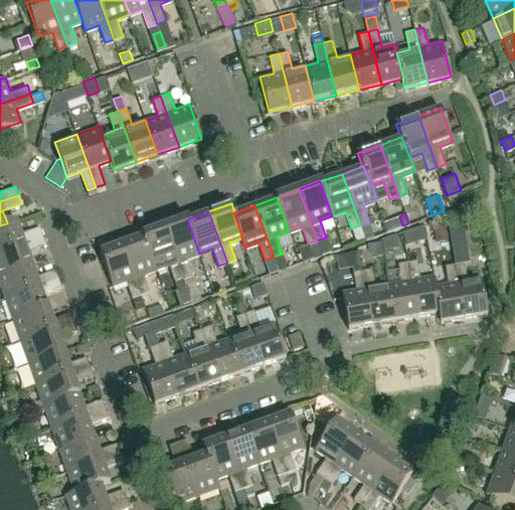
[(0,249),(42,234),(39,225),(20,232),(16,218),(7,222),(7,223),(0,225),(0,249)]
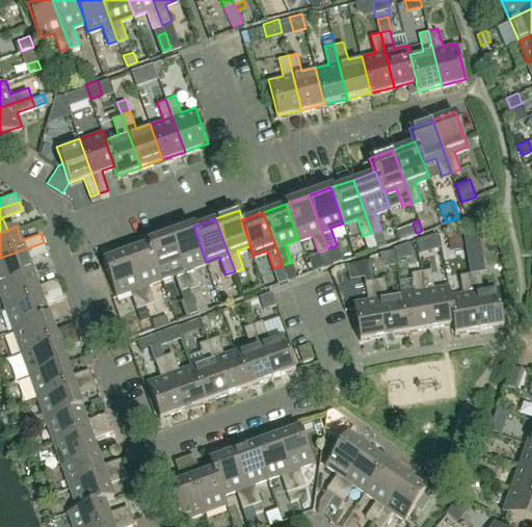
[(206,262),(193,227),(170,234),(190,288),(198,284),(192,267),(206,262)]
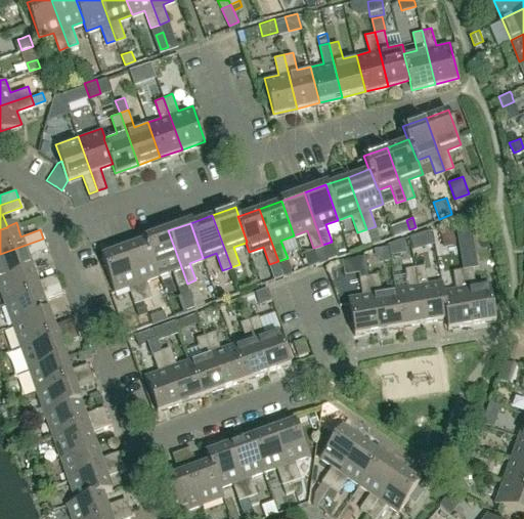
[(452,227),(440,229),(442,245),(455,243),(452,227)]
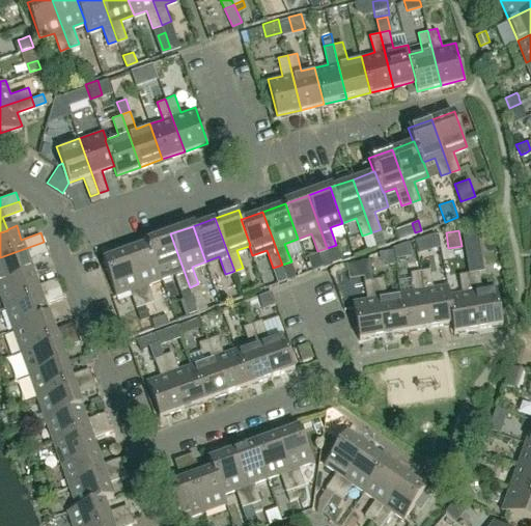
[(190,287),(170,233),(148,242),(161,277),(174,273),(180,291),(190,287)]
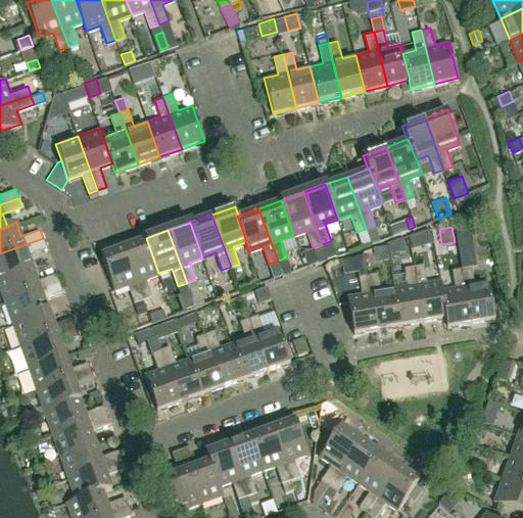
[(417,233),(409,235),(412,248),(421,246),(417,233)]
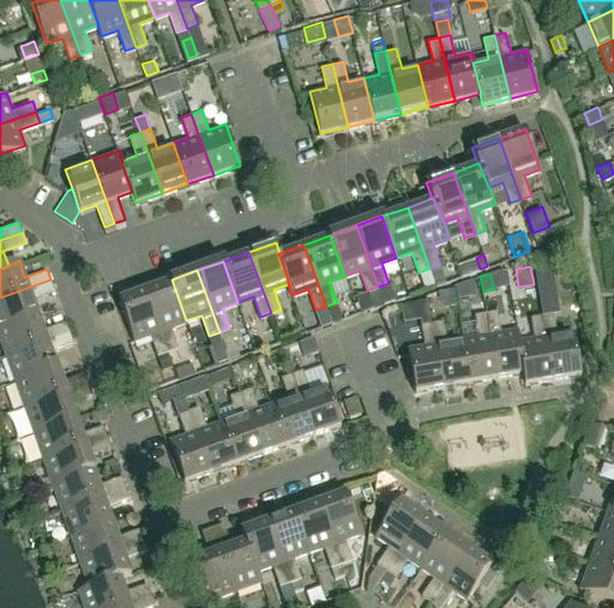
[(0,326),(37,313),(32,299),(55,290),(50,280),(0,298),(0,326)]
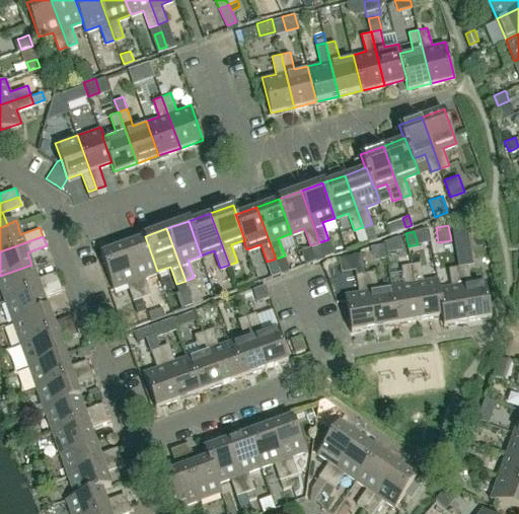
[(157,271),(145,236),(123,244),(142,296),(151,293),(144,276),(157,271)]
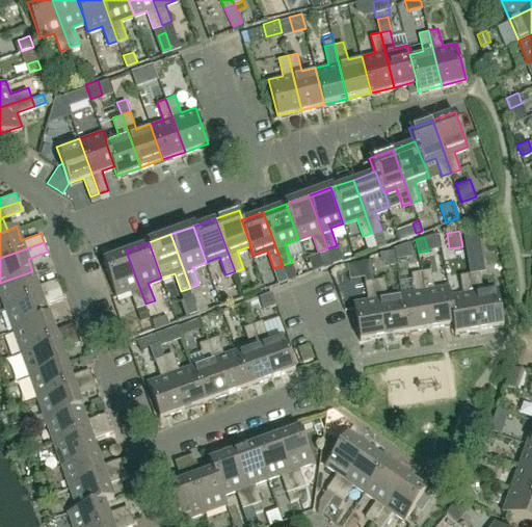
[(404,243),(393,247),(395,259),(406,256),(404,243)]
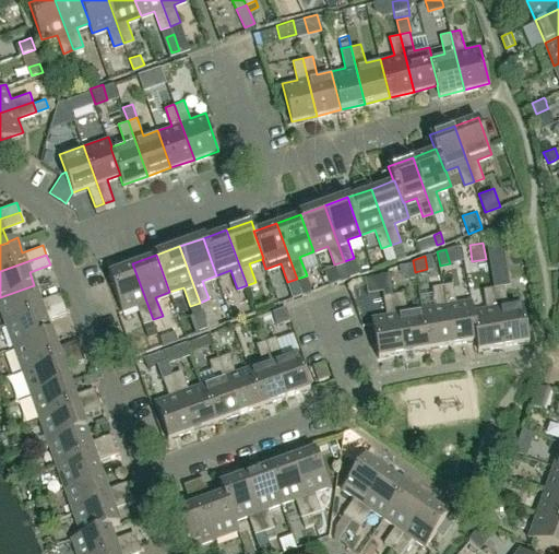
[(334,264),(323,268),(329,283),(349,275),(344,261),(334,264)]
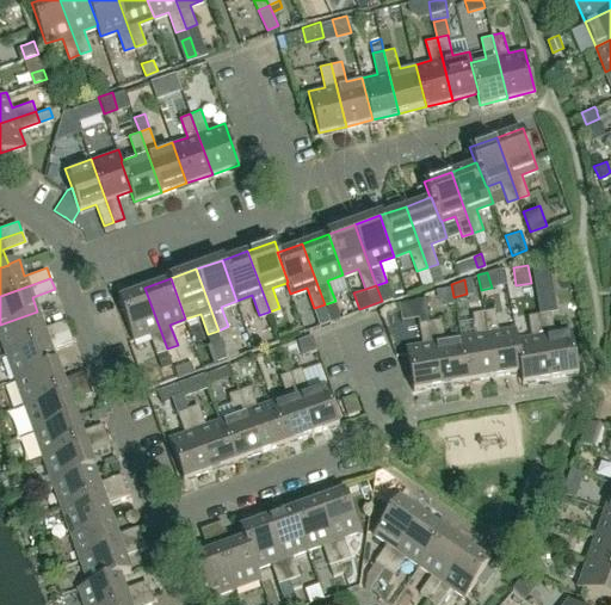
[(167,349),(144,288),(118,297),(133,338),(149,332),(156,352),(167,349)]
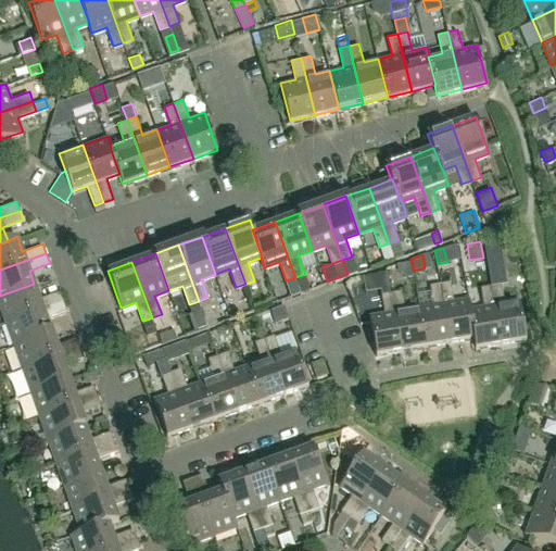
[(500,267),(489,270),(491,284),(501,283),(502,282),(500,267)]
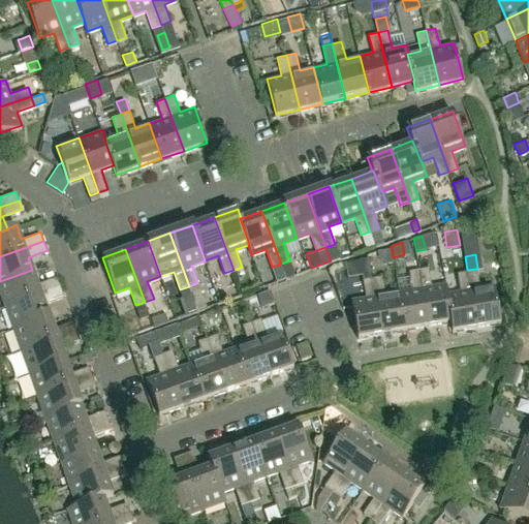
[(367,257),(359,258),(363,278),(371,277),(367,257)]
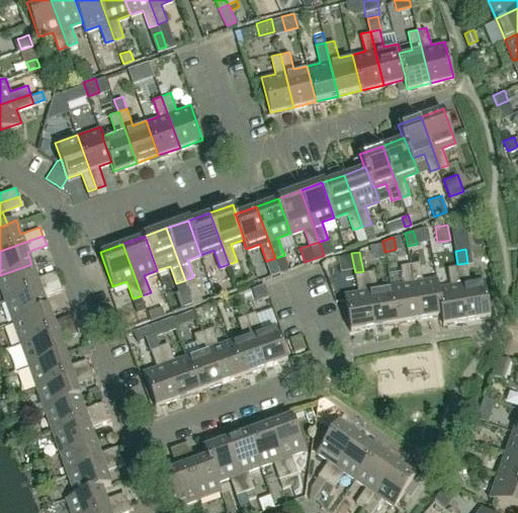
[(284,255),(275,258),(277,264),(286,261),(284,255)]
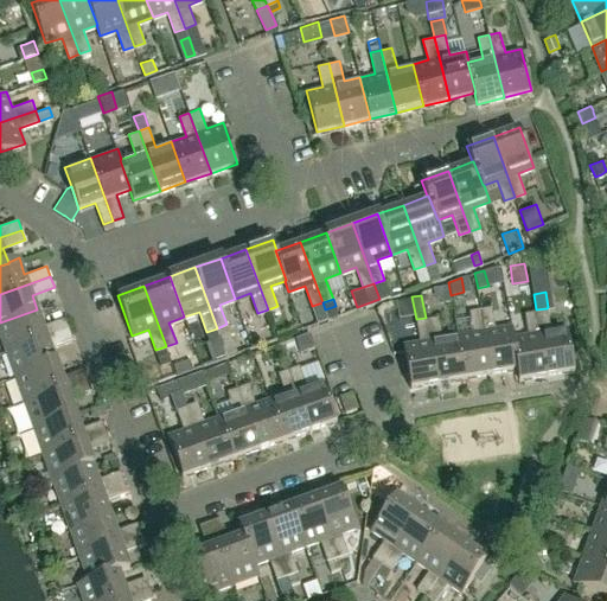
[(323,302),(312,306),(318,321),(327,318),(325,309),(323,302)]
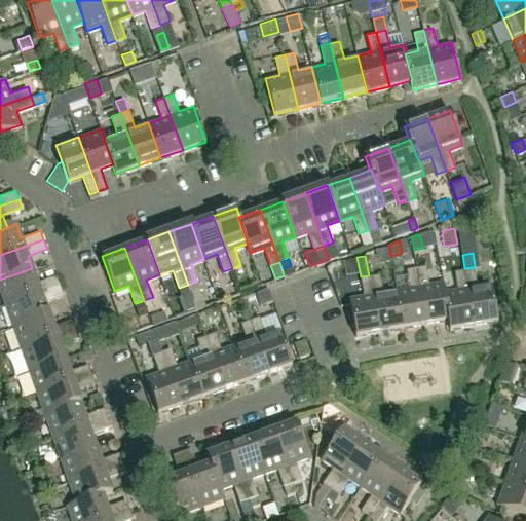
[(449,318),(444,291),(445,291),(444,281),(428,284),(425,265),(416,267),(425,322),(448,318),(449,318)]
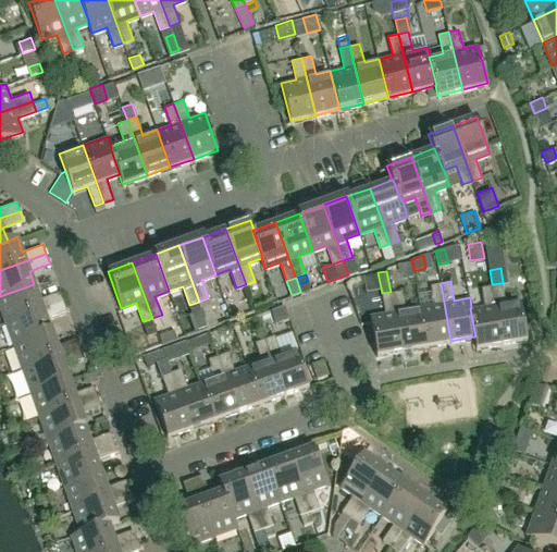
[(450,341),(441,283),(431,284),(434,304),(420,306),(426,345),(450,341)]
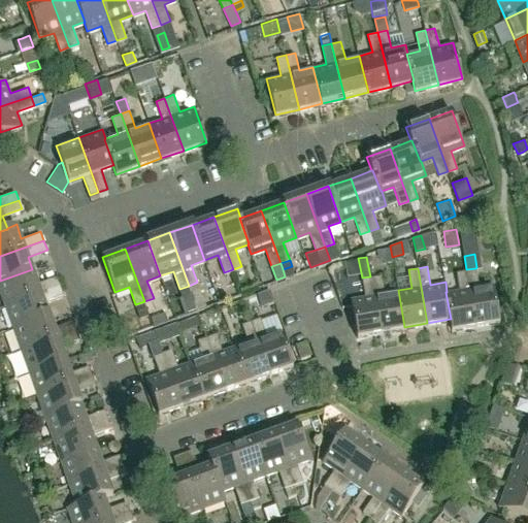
[(499,321),(493,284),(479,286),(475,268),(466,269),(475,325),(499,321)]
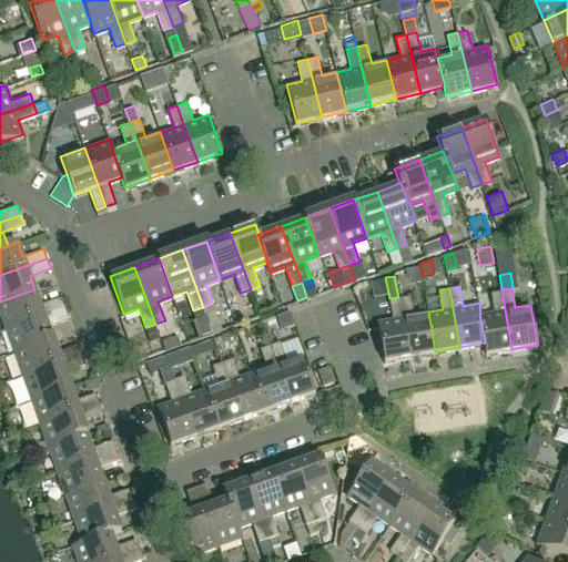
[(64,306),(61,296),(40,304),(34,289),(0,302),(0,312),(6,327),(64,306)]
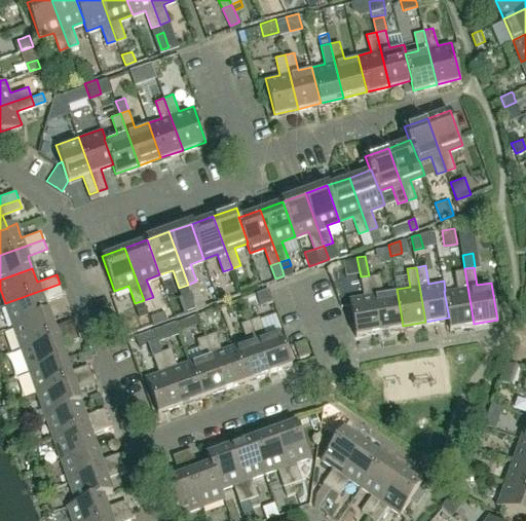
[(474,324),(464,268),(454,270),(457,289),(445,291),(444,291),(449,318),(448,318),(449,328),(474,324)]
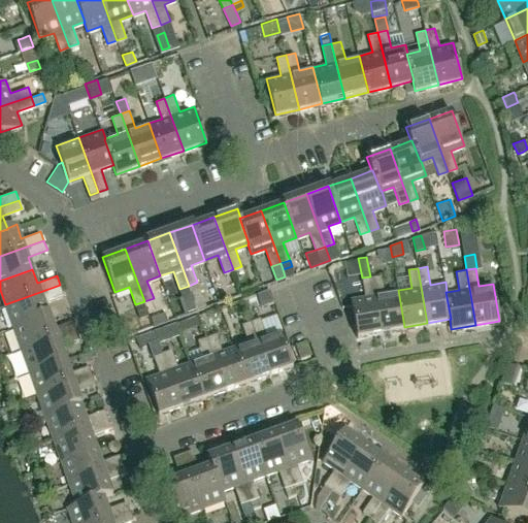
[(404,327),(398,290),(384,293),(381,274),(371,276),(381,331),(404,327)]
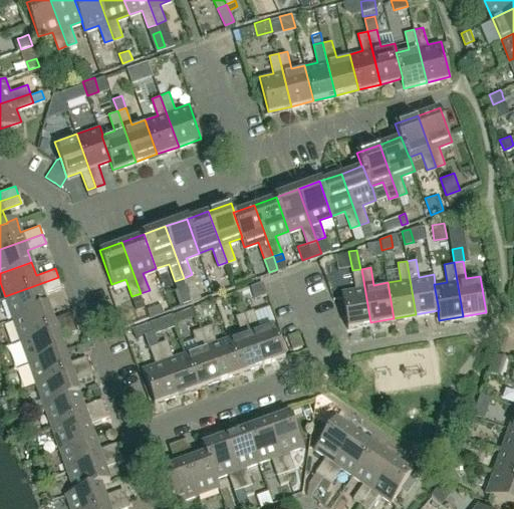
[(370,322),(361,269),(360,269),(352,270),(355,288),(341,290),(347,326),(370,322)]
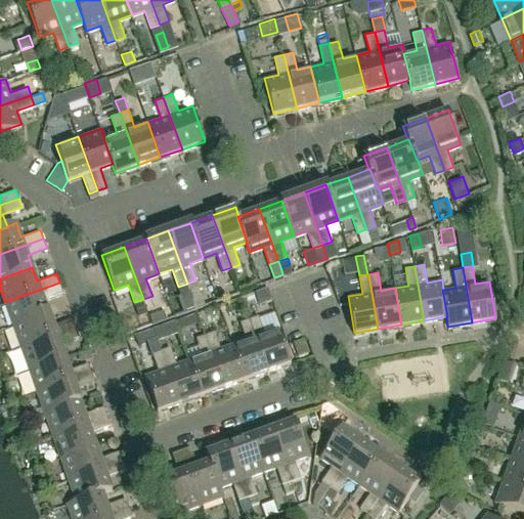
[(357,279),(344,282),(346,294),(360,292),(357,279)]
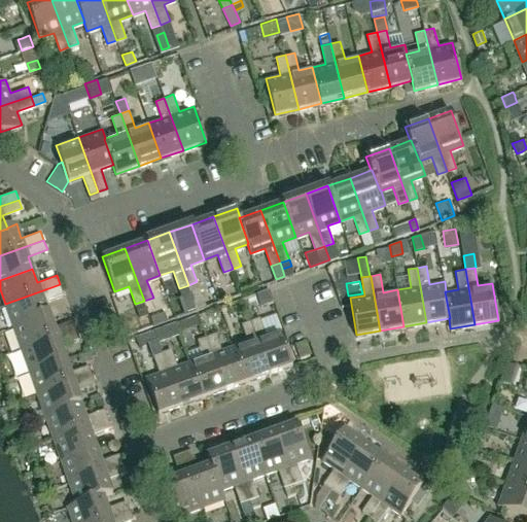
[(48,313),(43,301),(63,293),(60,284),(5,304),(13,326),(48,313)]
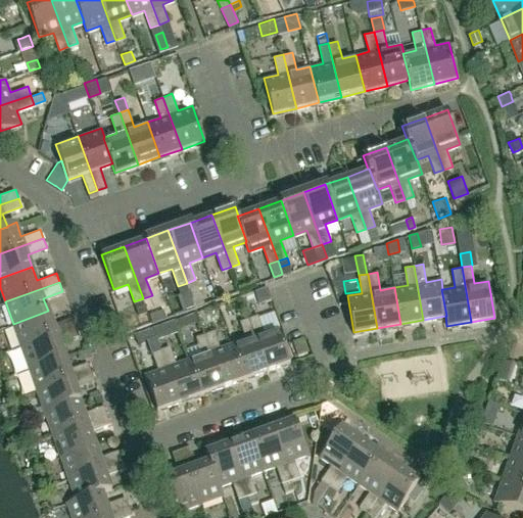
[(187,283),(178,286),(181,293),(189,290),(187,283)]
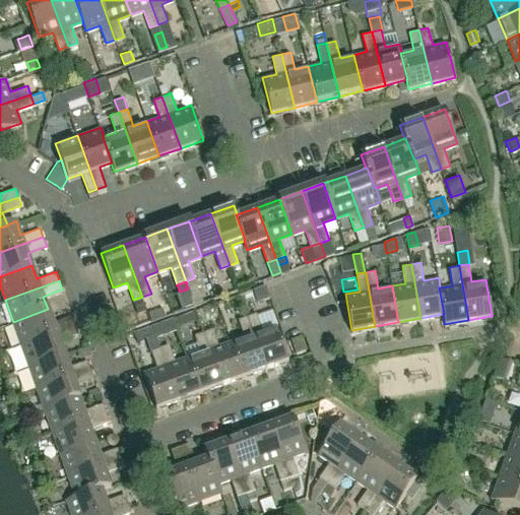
[(265,283),(253,287),(257,300),(269,296),(265,283)]
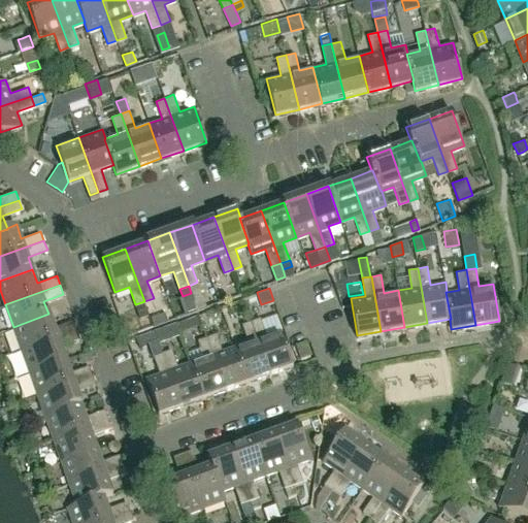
[(162,309),(150,314),(154,324),(166,320),(162,309)]
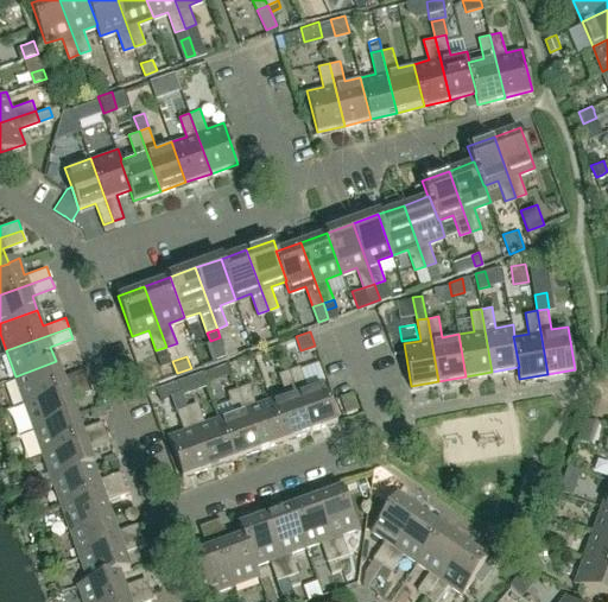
[(87,379),(83,368),(61,376),(56,361),(16,376),(24,401),(87,379)]
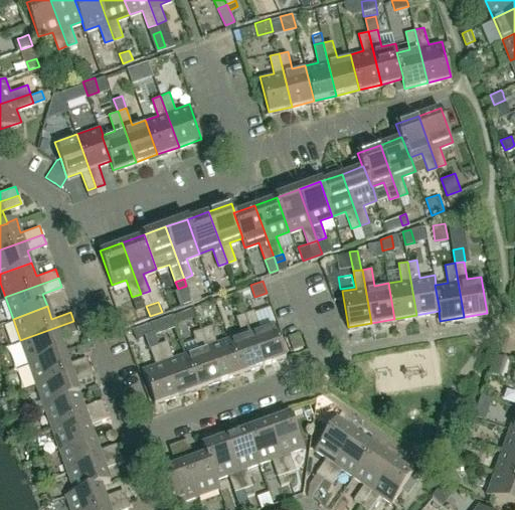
[(286,355),(274,321),(260,326),(253,309),(244,312),(264,363),(286,355)]
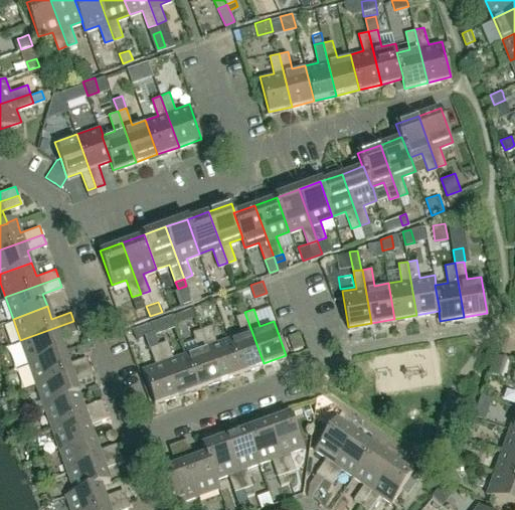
[(264,363),(244,312),(235,315),(242,332),(229,337),(241,371),(264,363)]
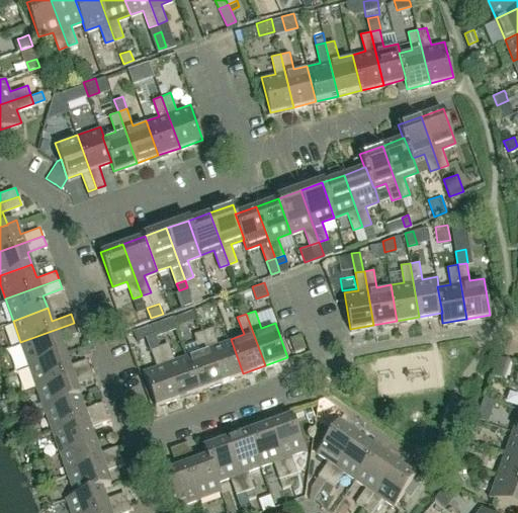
[(165,332),(159,318),(151,321),(157,335),(165,332)]
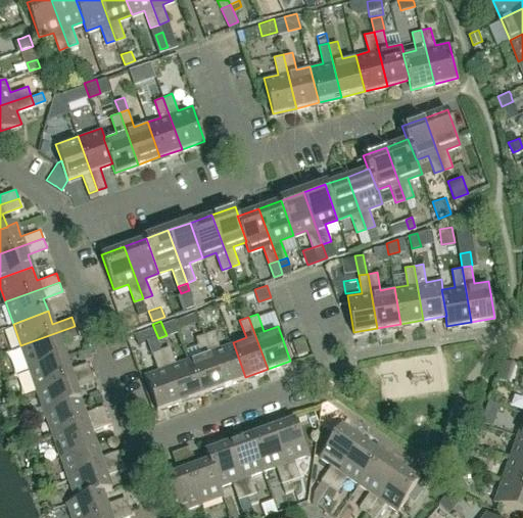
[(16,372),(29,368),(63,355),(59,342),(78,335),(75,326),(20,345),(8,349),(16,372)]
